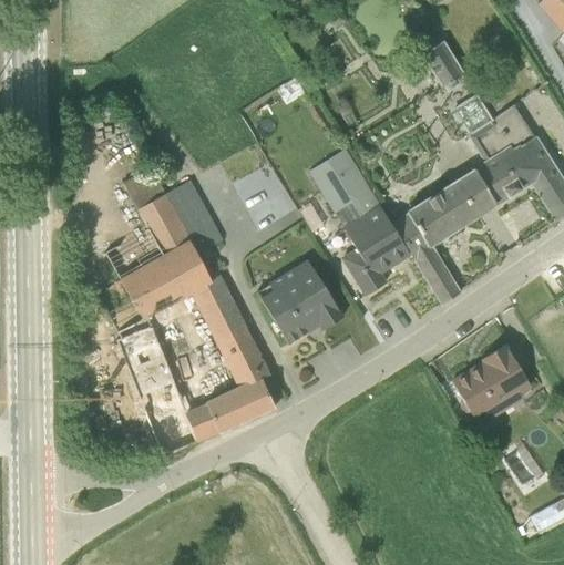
[(464,71),(444,39),(422,53),(442,85),(464,71)]
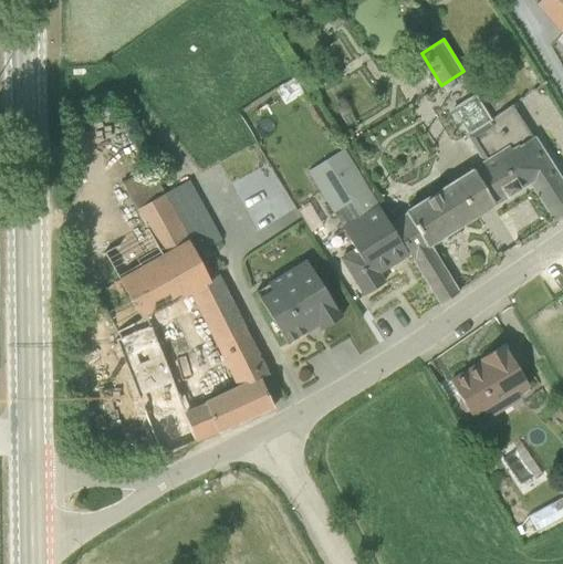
[(407,209),(408,211),(393,220),(442,302),(460,291),(431,243),(438,239),(479,212),(533,180),(493,118),(492,119),(476,94),(454,108),(452,110),(483,160),(457,178),(407,209)]
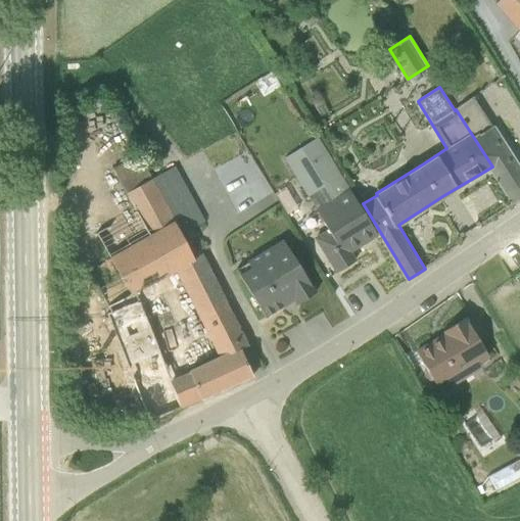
[(514,200),(519,196),(519,164),(475,96),(474,96),(456,109),(492,167),(514,200)]
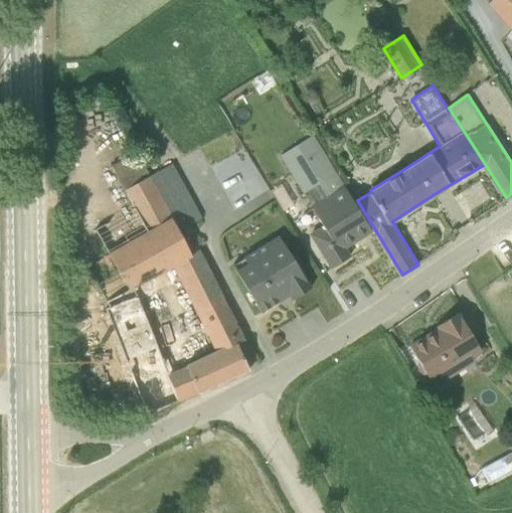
[(315,133),(281,154),(305,192),(306,192),(313,205),(325,224),(311,233),(332,268),(333,268),(353,255),(348,247),(373,231),(315,133)]
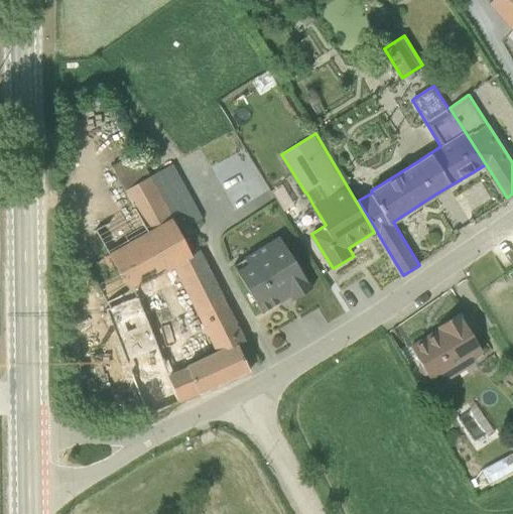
[(107,308),(148,413),(202,393),(251,370),(250,367),(261,361),(248,337),(210,264),(201,248),(191,251),(180,231),(204,219),(174,163),(152,175),(138,150),(112,165),(125,189),(134,207),(97,227),(111,254),(89,266),(111,306),(107,308)]
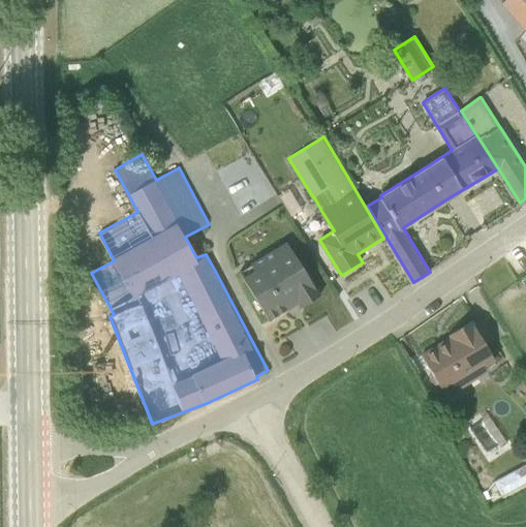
[(322,295),(287,241),(252,262),(255,269),(244,277),(271,321),(299,303),(302,307),(322,295)]
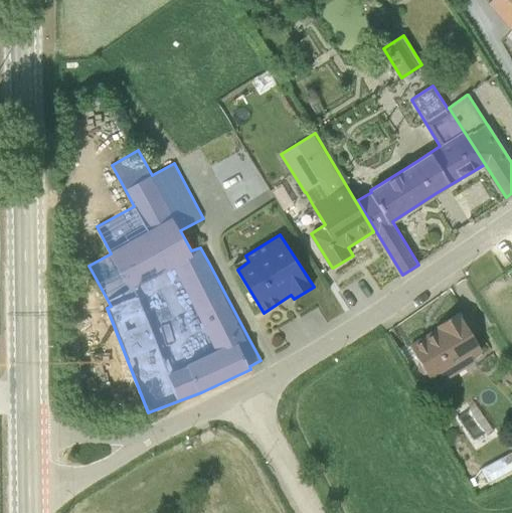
[(482,351),(460,312),(439,325),(442,330),(430,338),(428,335),(411,345),(420,360),(419,364),(425,374),(430,375),(437,386),(475,362),(473,357),(482,351)]
